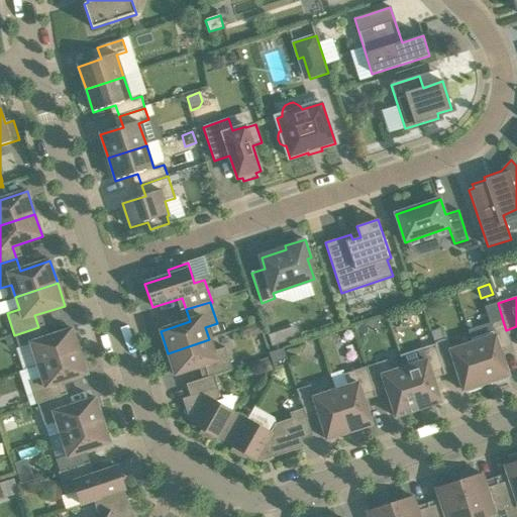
[(512,347),(506,330),(503,321),(491,325),(495,336),(473,344),(486,385),(490,384),(491,387),(507,382),(506,379),(508,378),(500,351),(512,347)]
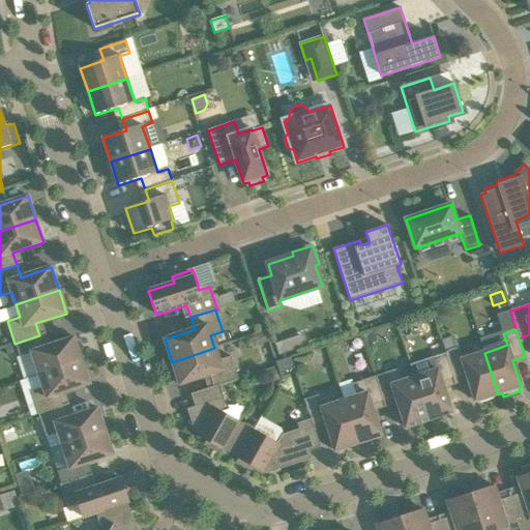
[(269,342),(265,332),(256,335),(259,346),(269,342)]
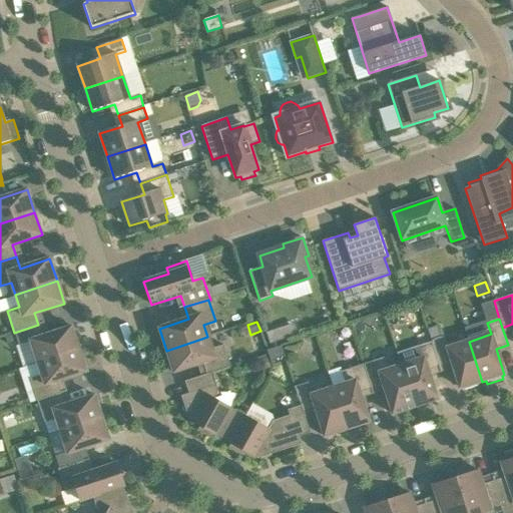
[(72,327),(42,337),(38,326),(38,325),(14,333),(19,346),(30,342),(37,364),(79,350),(72,327)]
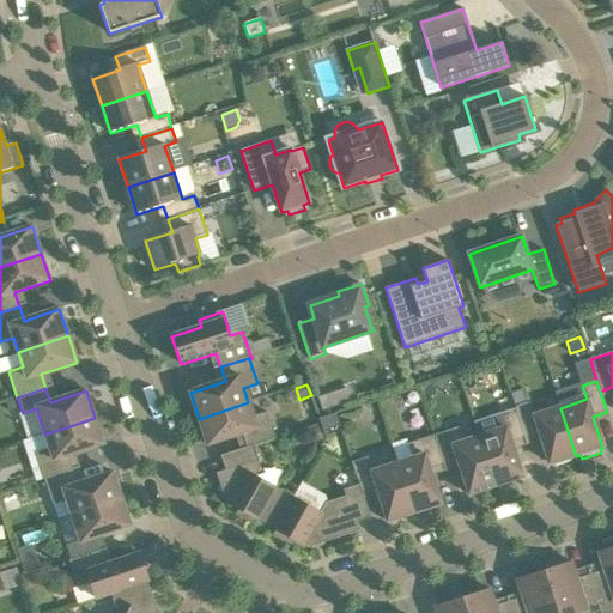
[(515,407),(530,402),(526,388),(510,393),(515,407)]
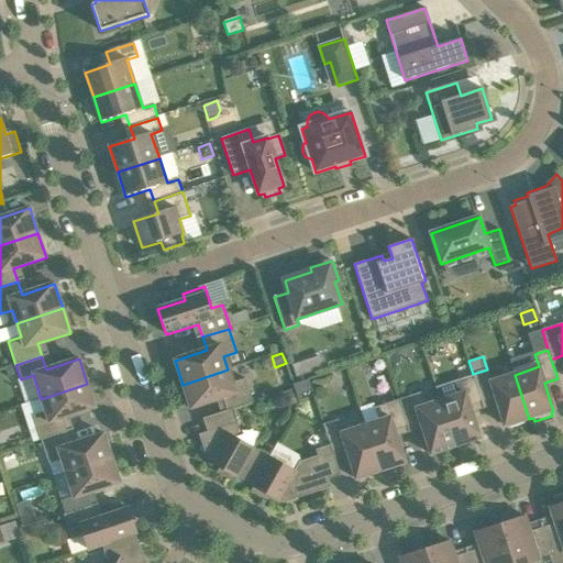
[(296,377),(308,374),(305,362),(293,365),(293,366),(296,377)]
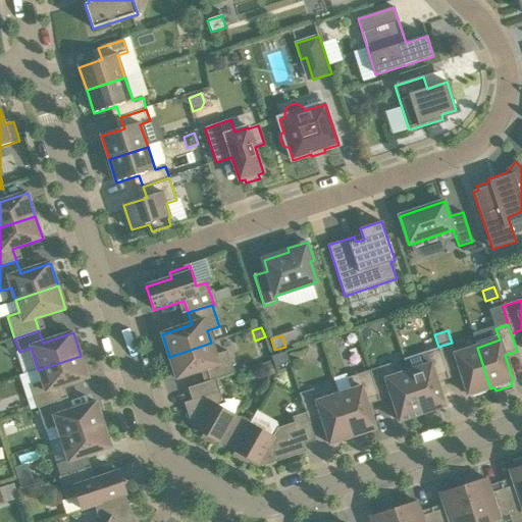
[(16,348),(14,341),(6,343),(8,350),(16,348)]
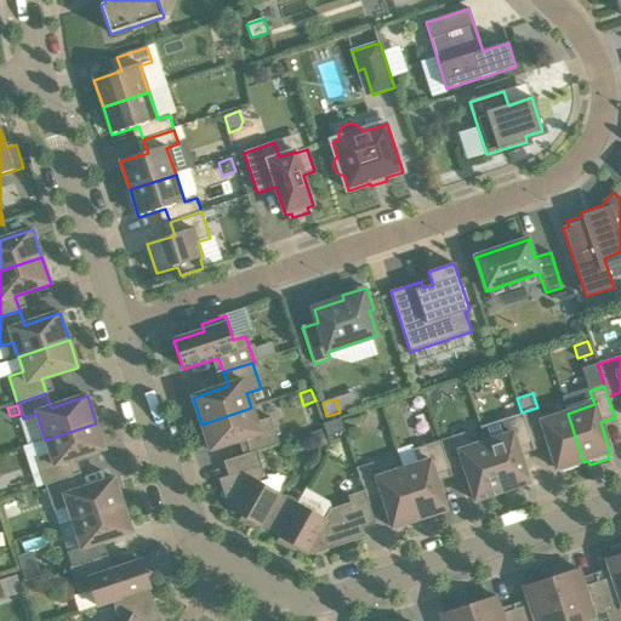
[(279,445),(271,419),(257,423),(251,408),(201,425),(210,451),(246,440),(250,454),(257,453),(279,445)]
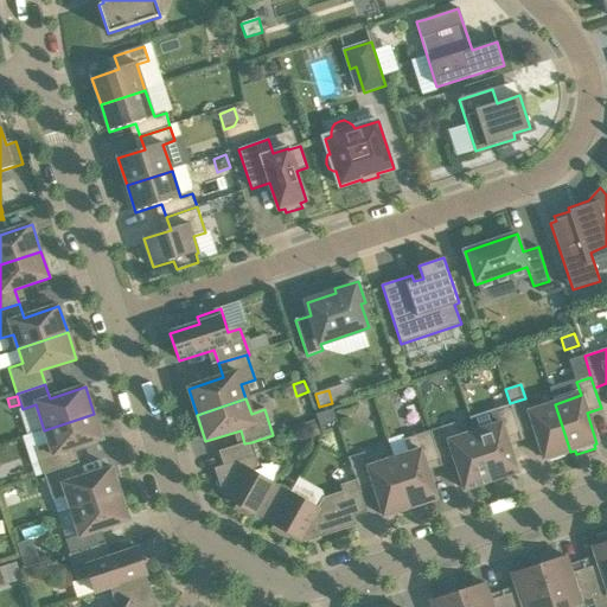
[(523,446),(524,445),(538,441),(544,460),(548,459),(549,464),(567,457),(566,453),(570,452),(555,404),(529,413),(525,398),(510,403),(511,404),(523,446)]
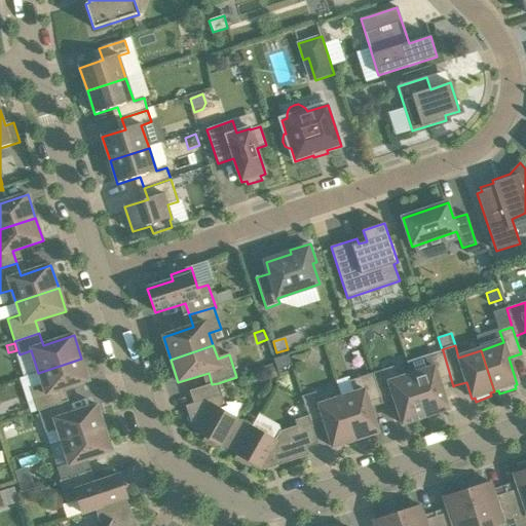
[(449,411),(445,400),(442,389),(453,386),(443,350),(407,363),(411,374),(425,418),(449,411)]
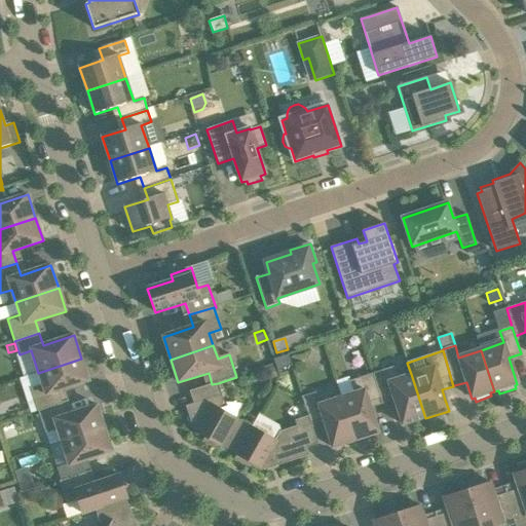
[(274,360),(277,370),(292,366),(289,355),(274,360)]
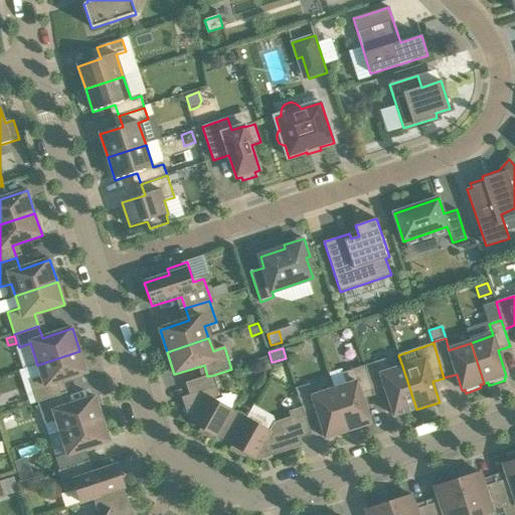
[(87,373),(79,351),(37,365),(41,377),(30,381),(37,402),(61,395),(57,383),(87,373)]
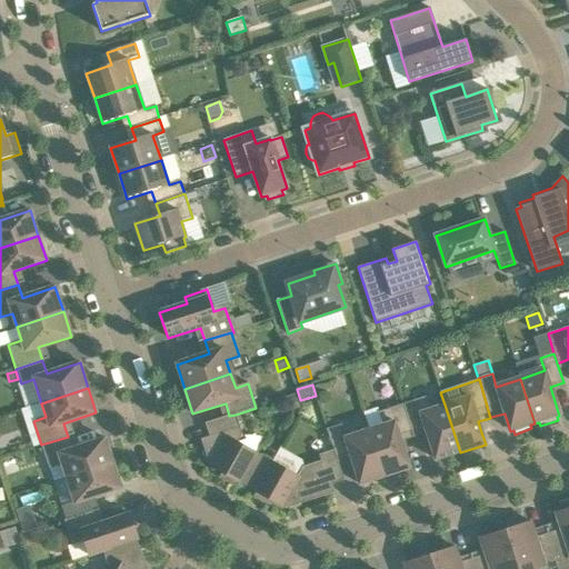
[(291,411),(300,409),(296,396),(287,399),(291,411)]
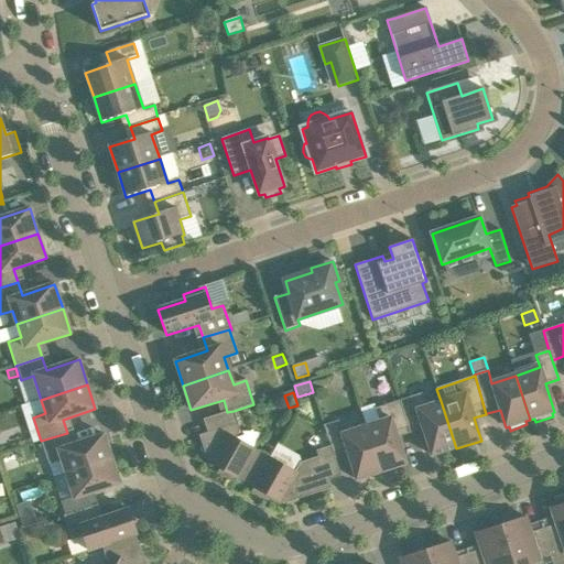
[(421,424),(432,456),(456,448),(441,401),(427,405),(423,392),(399,401),(408,427),(421,424)]
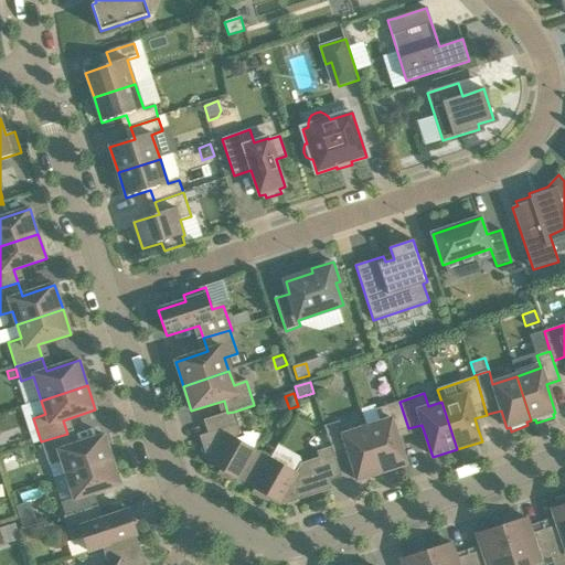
[(407,466),(396,433),(408,428),(400,402),(376,409),(381,422),(366,427),(382,473),(407,466)]
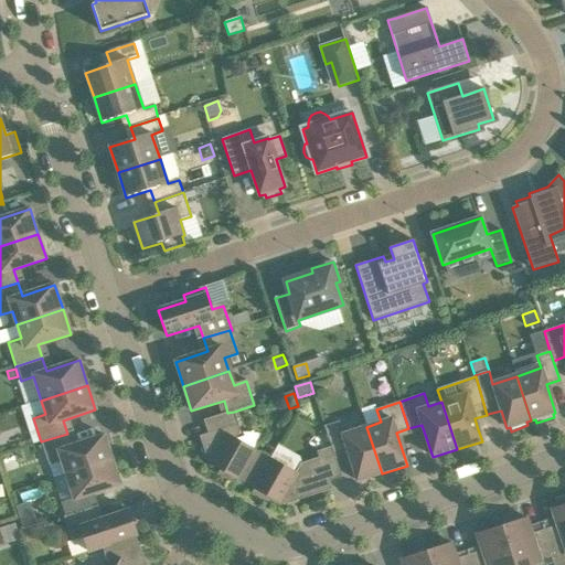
[(212,462),(211,466),(221,471),(220,475),(233,483),(235,479),(254,490),(270,459),(236,439),(241,432),(234,412),(227,413),(204,422),(208,435),(200,437),(205,456),(209,457),(208,459),(212,462)]
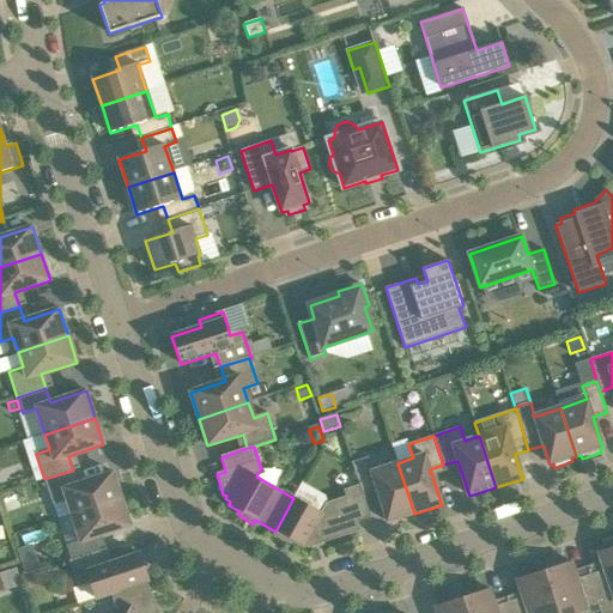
[(376,487),(388,523),(414,514),(398,463),(372,472),(368,457),(352,462),(359,485),(360,485),(363,492),(376,487)]
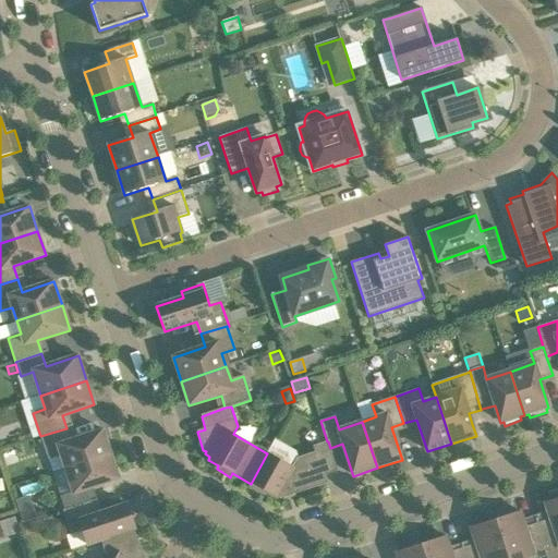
[(65,470),(111,455),(102,431),(71,441),(67,428),(40,436),(48,460),(61,456),(65,470)]
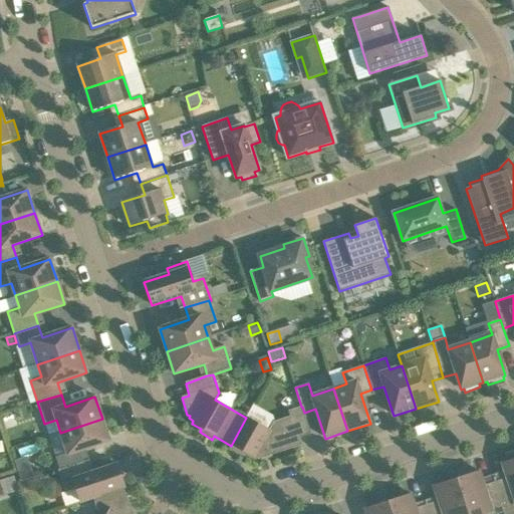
[(288,411),(289,417),(273,422),(269,431),(246,418),(231,446),(232,447),(231,450),(243,457),(245,454),(255,459),(256,456),(261,459),(262,457),(265,458),(301,446),(299,438),(311,435),(304,413),(302,407),(301,407),(288,411)]
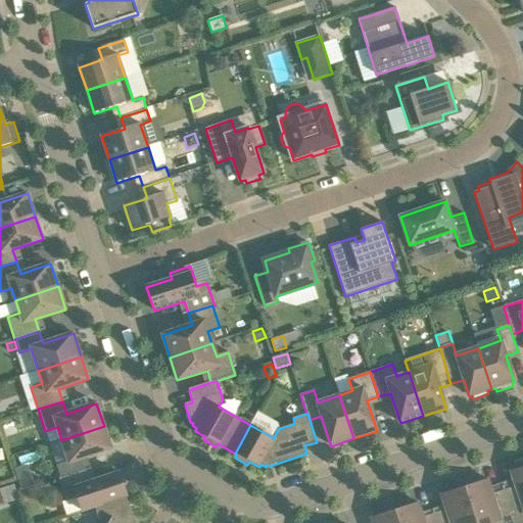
[(111,449),(104,426),(61,440),(68,462),(56,466),(60,478),(59,478),(59,479),(85,471),(82,460),(111,449)]
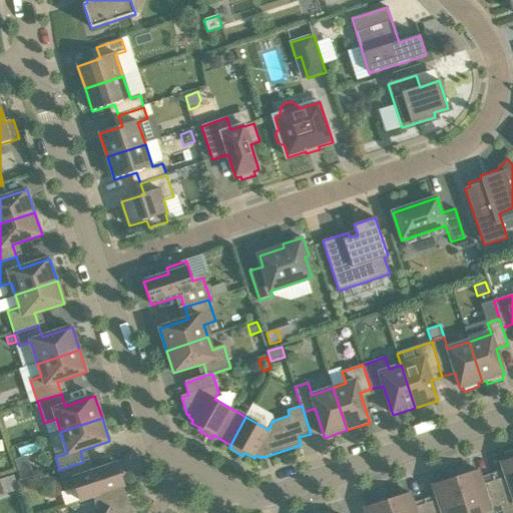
[(512,512),(512,459),(501,463),(506,478),(494,482),(504,512),(512,512)]
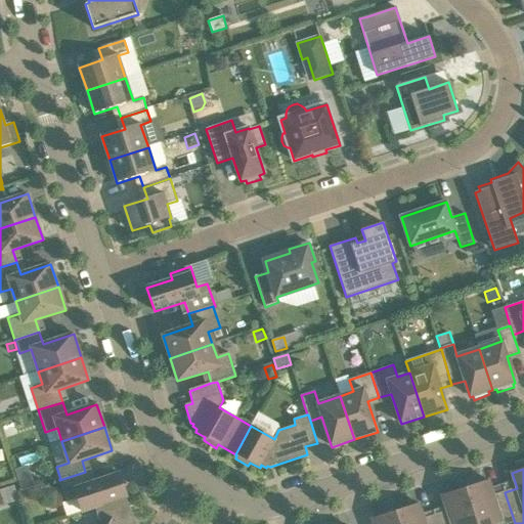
[(127,497),(120,474),(89,484),(85,472),(59,480),(67,503),(77,498),(82,512),(95,508),(126,497),(127,497)]
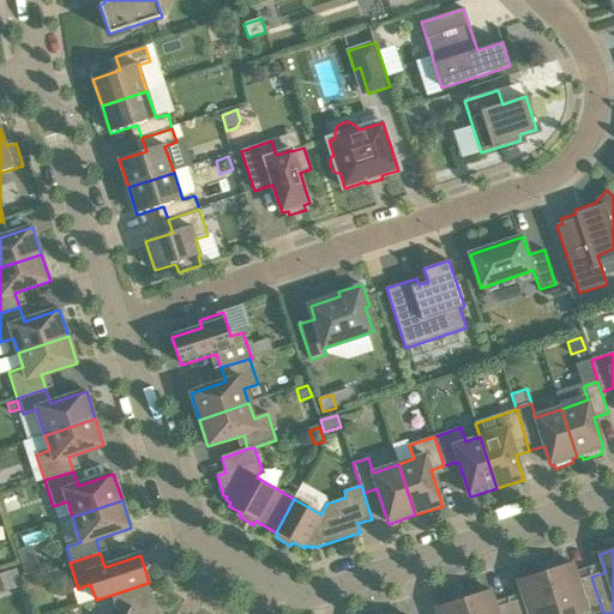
[(603,613),(591,577),(578,582),(572,564),(545,572),(558,613),(603,613)]
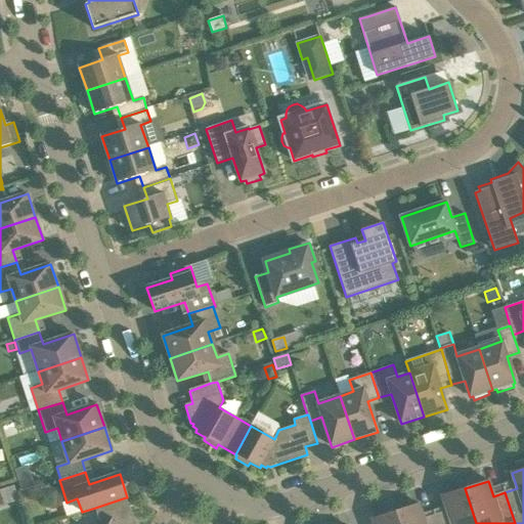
[(14,485),(6,488),(11,504),(19,500),(14,485)]
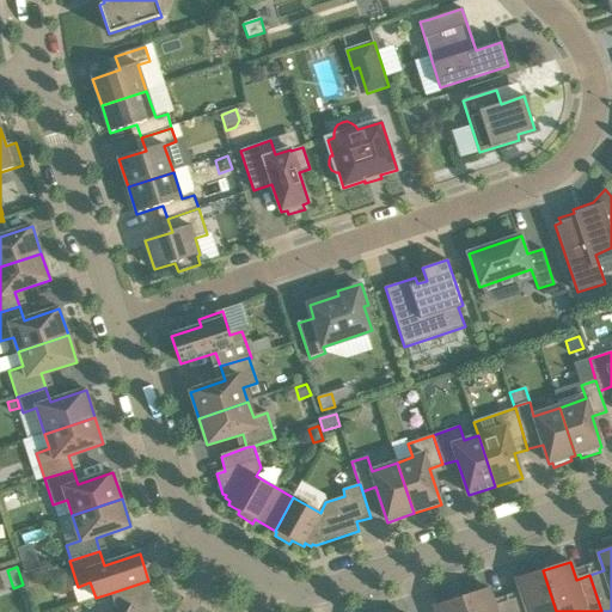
[(556,611),(543,570),(516,580),(521,598),(508,601),(510,611),(556,611)]
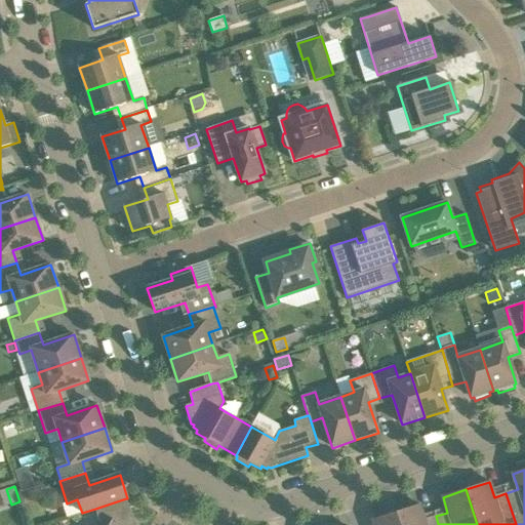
[(135,524),(132,513),(131,514),(126,498),(95,509),(99,522),(104,524),(135,524)]
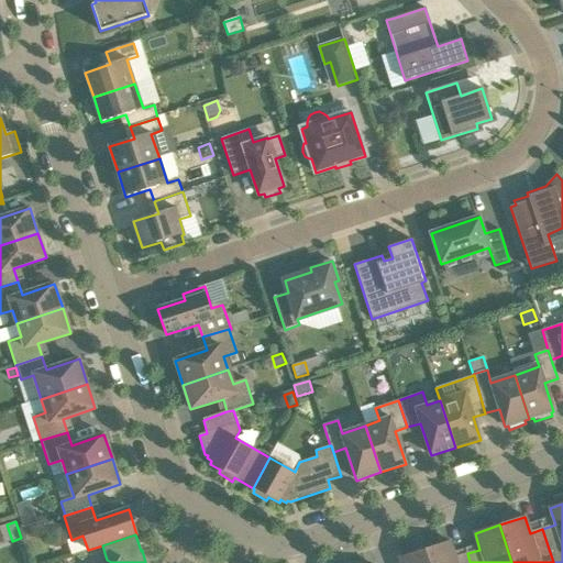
[(470,562),(467,553),(455,558),(450,541),(424,550),(428,562),(470,562)]
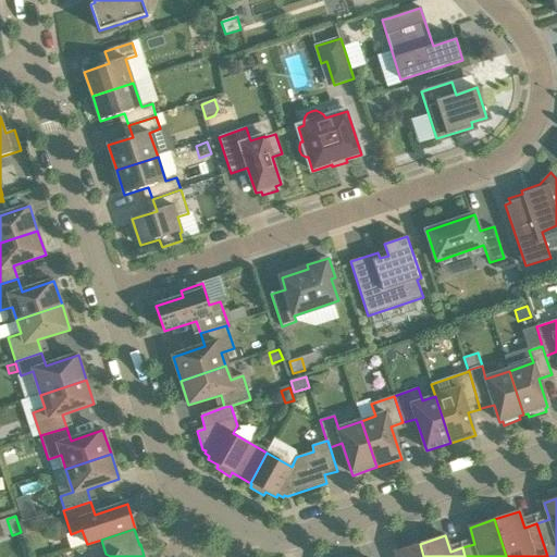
[(423,556),(420,544),(395,552),(396,556),(423,556)]
